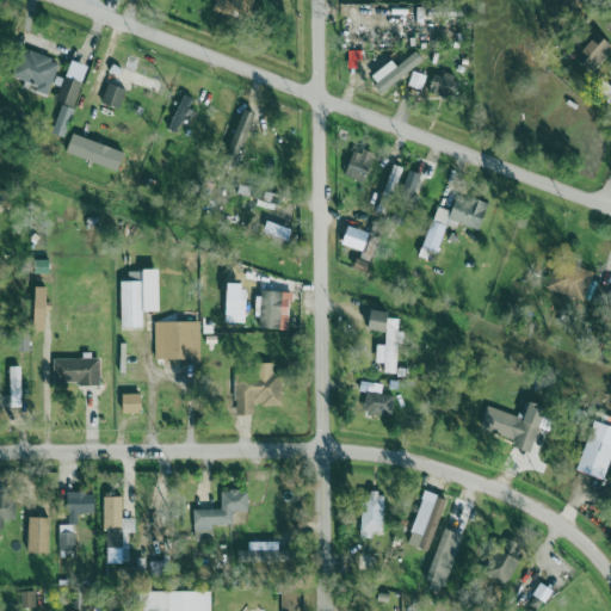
[(217,0),(264,0),(259,19),(216,6),(217,0)]
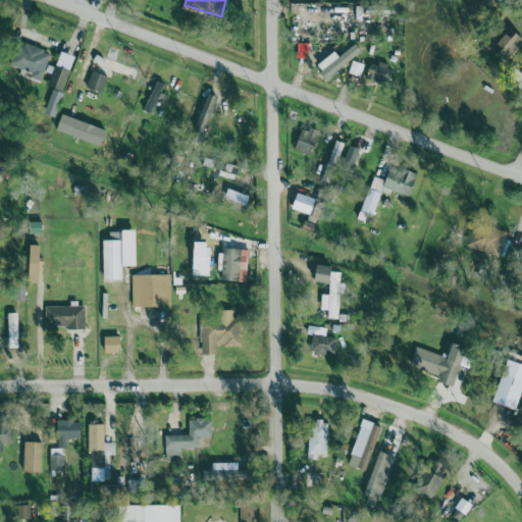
[(509,59),(521,44),(521,37),(512,28),(494,47),(509,59)]
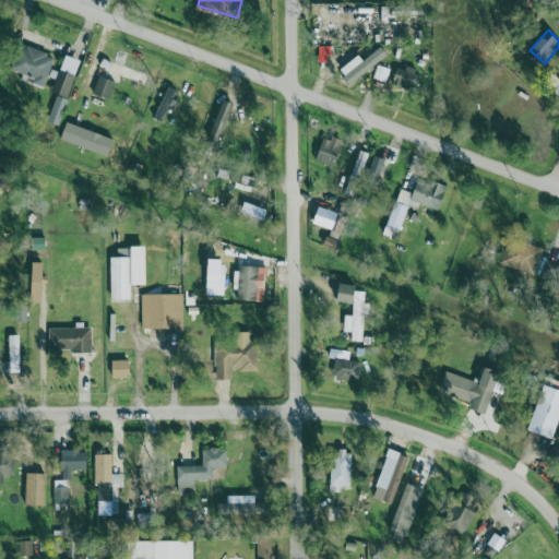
[(26,46),(16,79),(45,87),(56,56),(26,46)]
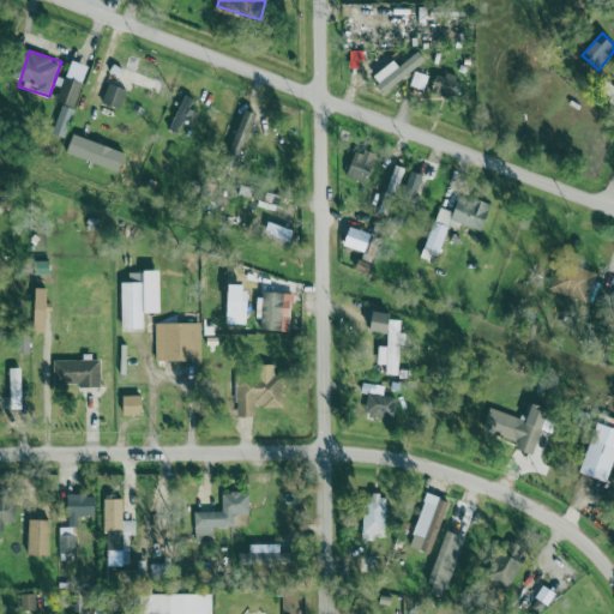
[(391,65),(446,66),(446,54),(392,53),(391,65)]
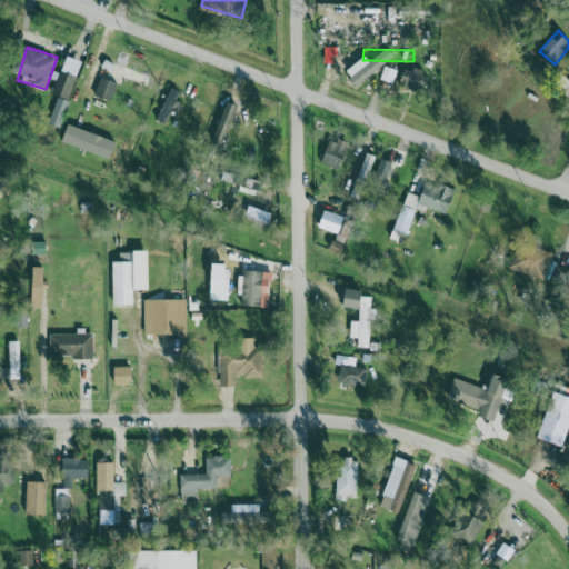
[(82,61),(66,56),(55,95),(71,100),(82,61)]
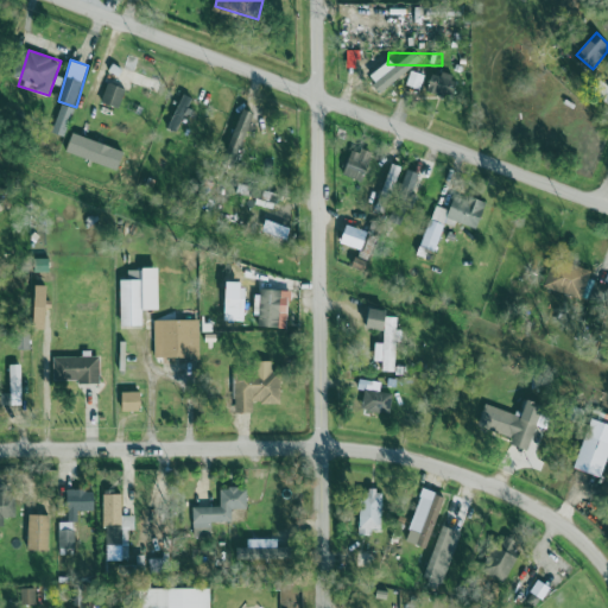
[(406,86),(420,89),(424,75),(410,70),(406,86)]
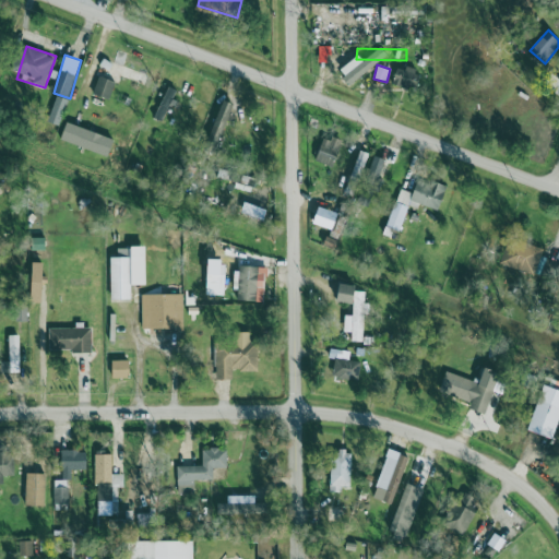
[(397,68),(392,83),(415,91),(421,72),(406,67),(405,70),(397,68)]
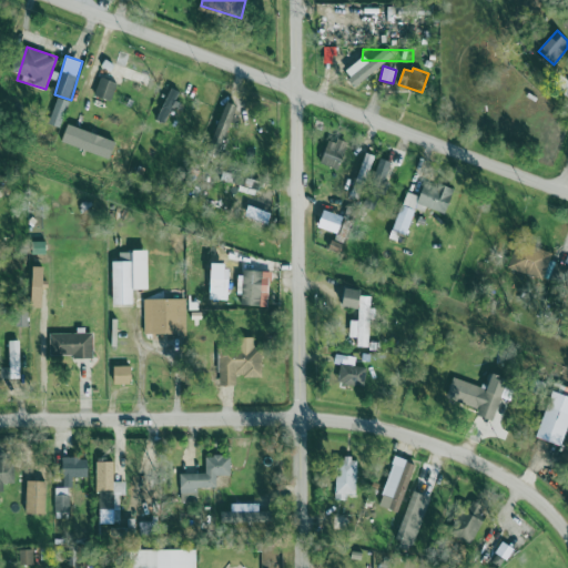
[(119,83),(101,78),(95,95),(113,101),(119,83)]
